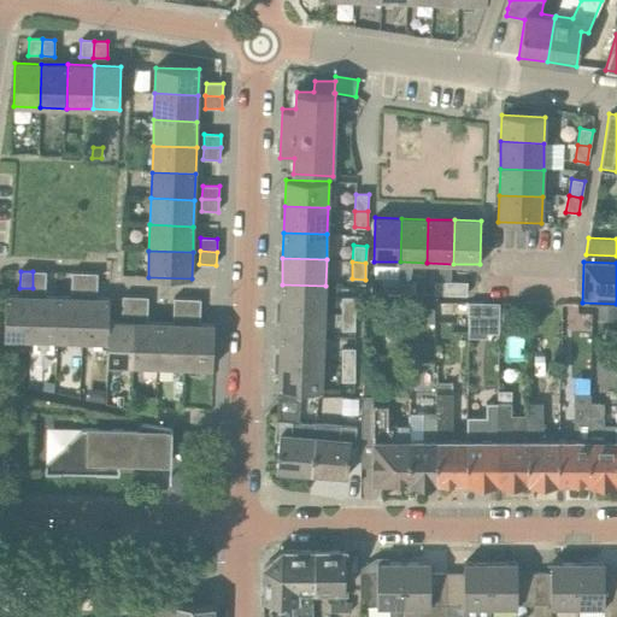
[(33,271),(33,288),(45,288),(46,271),(33,271)]
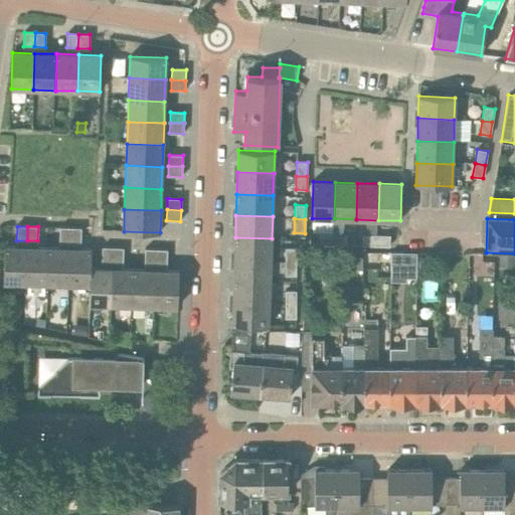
[(59,241),(69,242),(70,228),(59,227),(59,241)]
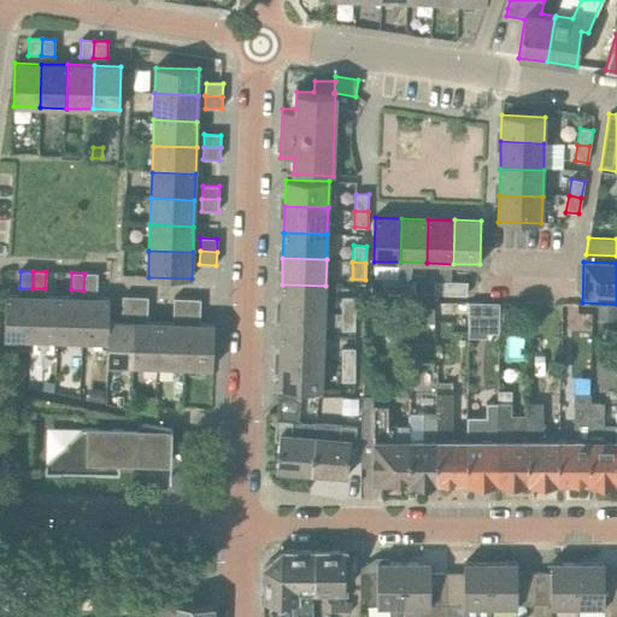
[(84,274),(83,291),(97,291),(98,274),(84,274)]
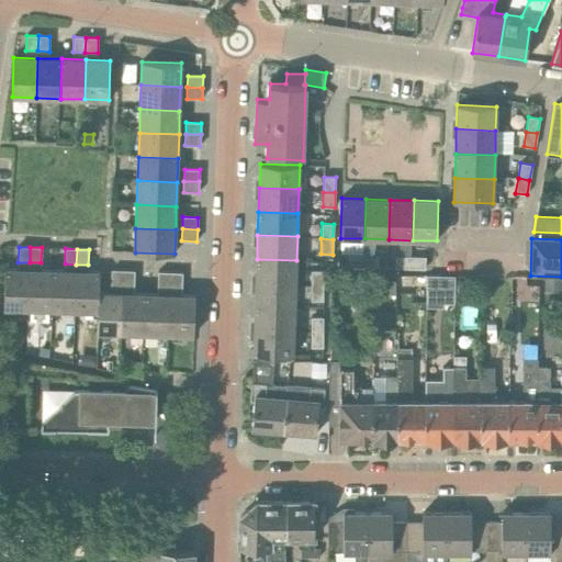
[(348,267),(362,267),(363,255),(348,254),(348,267)]
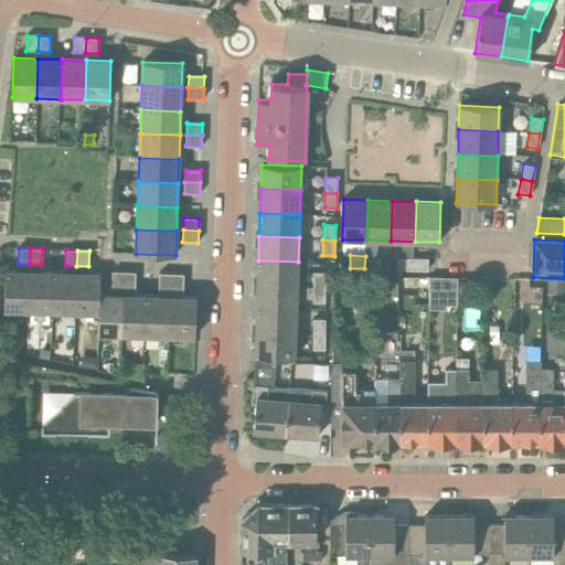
[(365,256),(364,268),(380,269),(380,256),(365,256)]
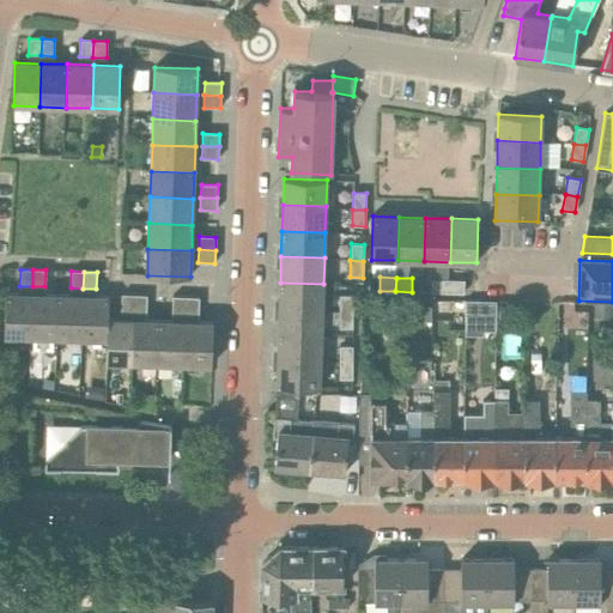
[(431,292),(448,293),(448,279),(431,279),(431,292)]
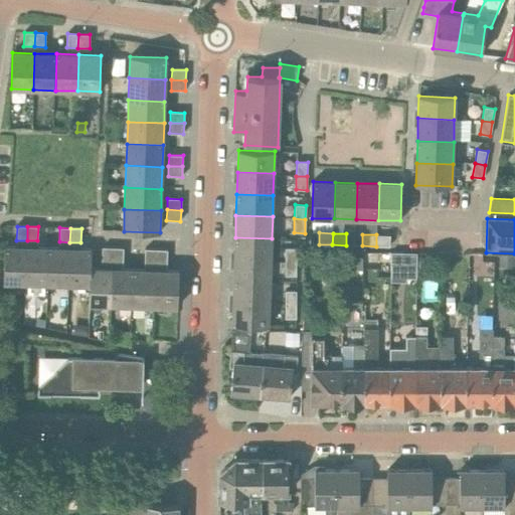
[(376,234),(376,246),(389,246),(390,235),(376,234)]
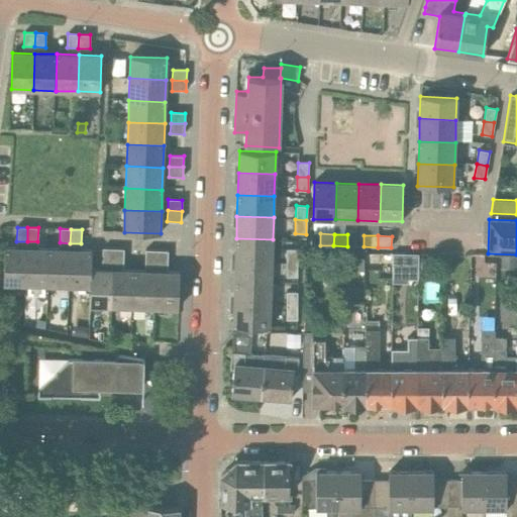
[(235,261),(272,262),(273,239),(236,238),(235,261)]
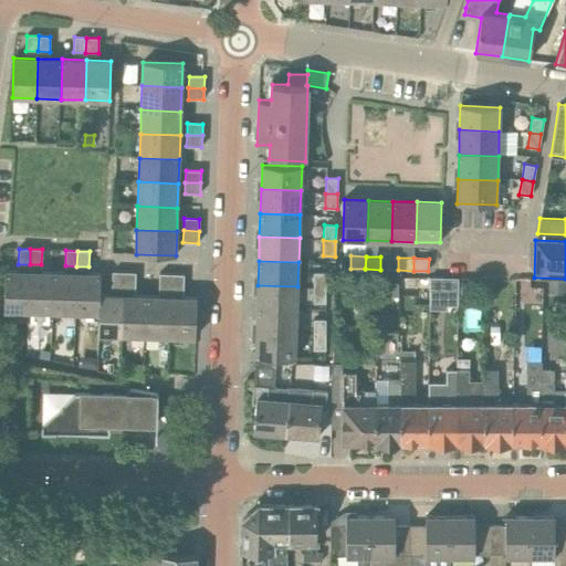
[(3,311),(28,312),(29,271),(6,271),(3,311)]
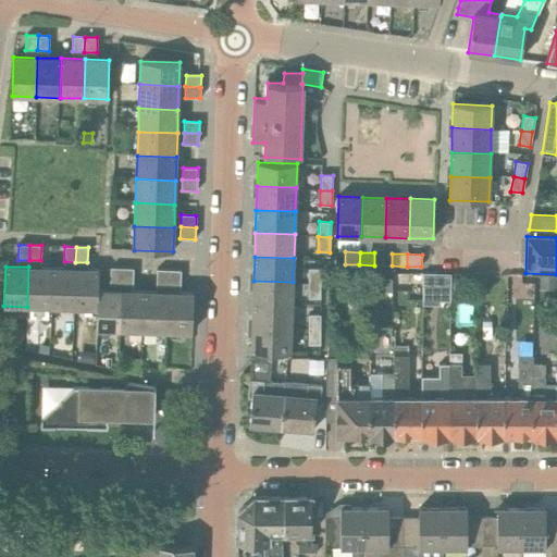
[(27,307),(50,307),(51,268),(28,267),(27,307)]
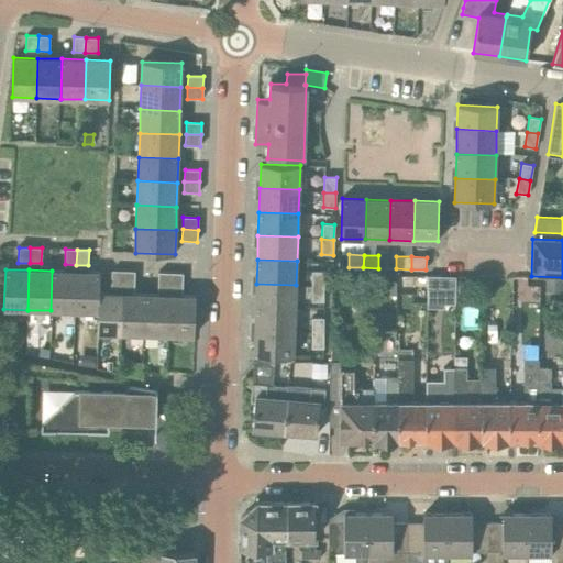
[(51,310),(74,311),(76,272),(52,271),(51,310)]
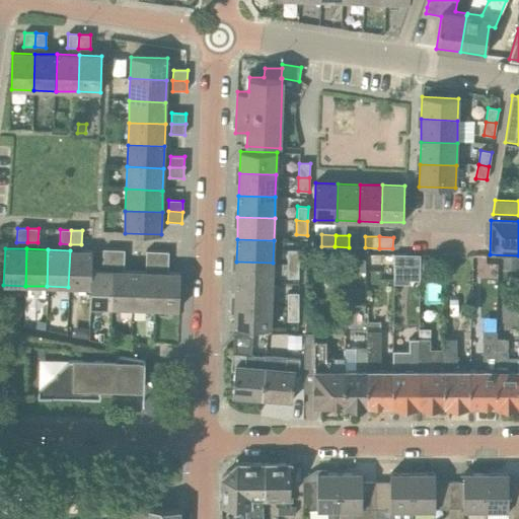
[(102,264),(113,264),(114,249),(102,249),(102,264)]
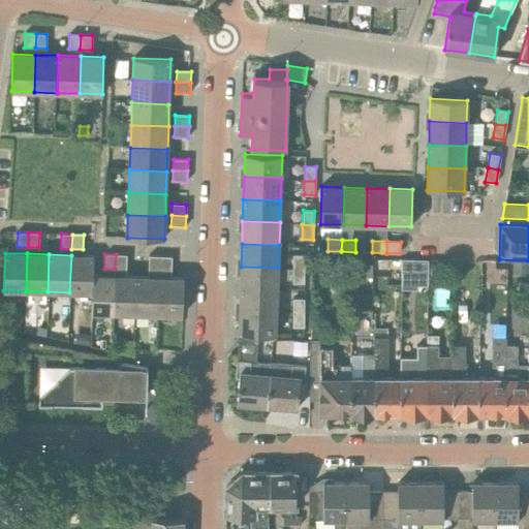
[(116,254),(115,269),(126,270),(127,255),(116,254)]
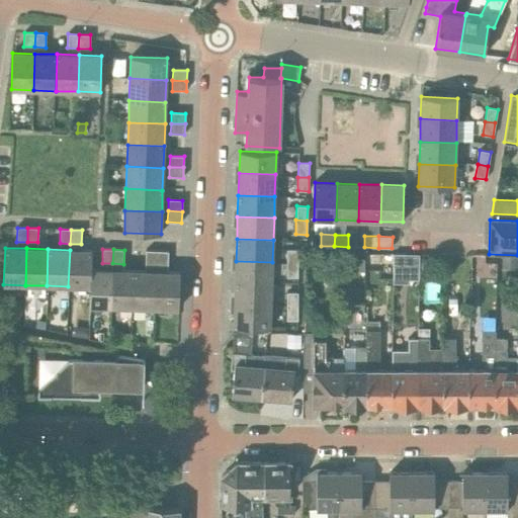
[(286,263),(297,263),(298,249),(287,249),(286,263)]
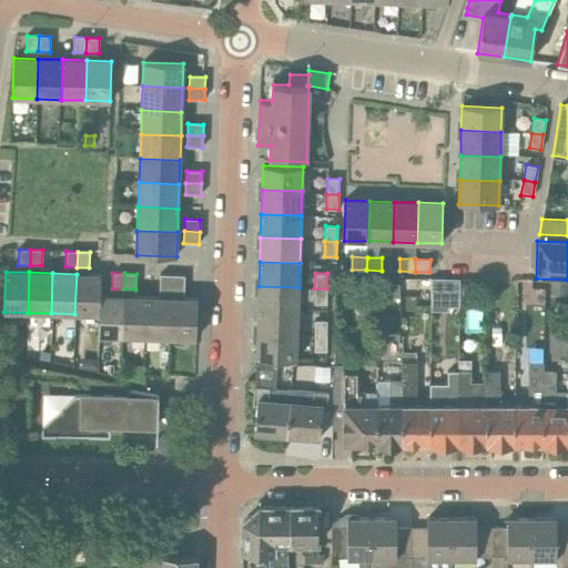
[(99,295),(100,295),(101,275),(77,274),(74,314),(99,315),(99,295)]
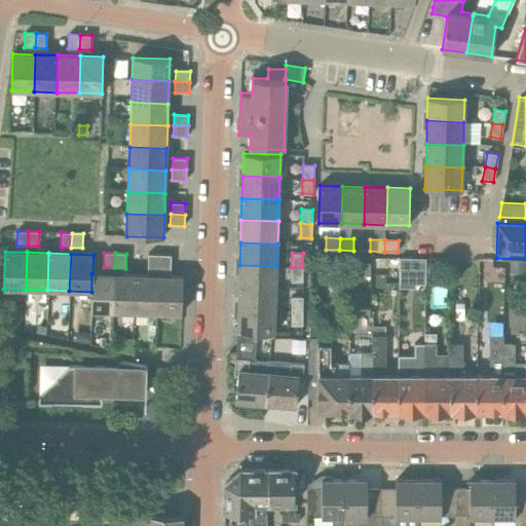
[(147,269),(158,269),(158,255),(148,255),(147,269)]
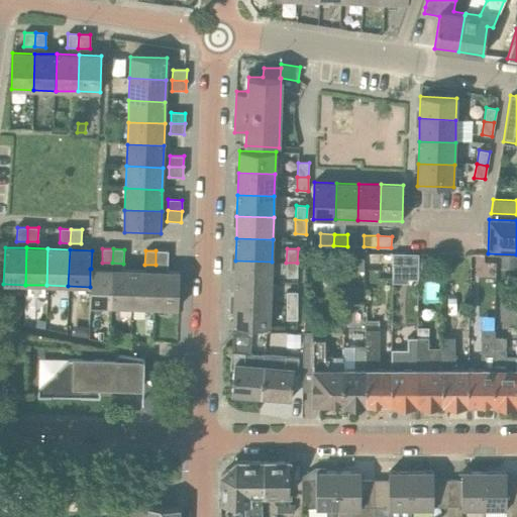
[(156,250),(156,265),(166,266),(167,251),(156,250)]
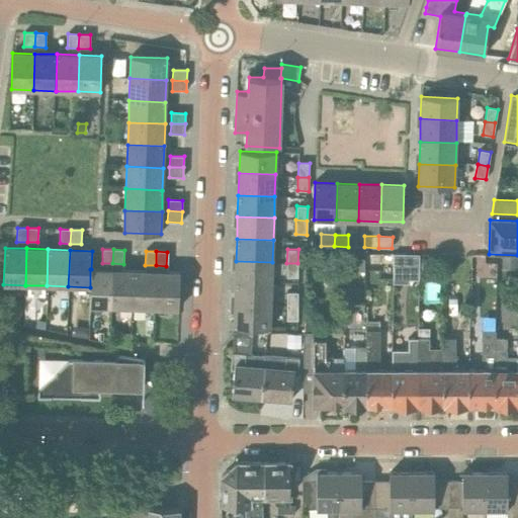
[(517,270),(517,255),(502,255),(502,270),(517,270)]
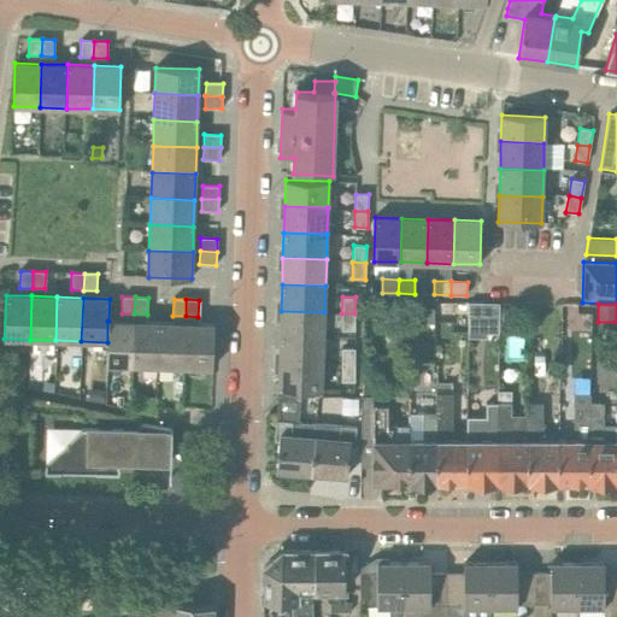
[(419,306),(419,323),(435,323),(435,307),(419,306)]
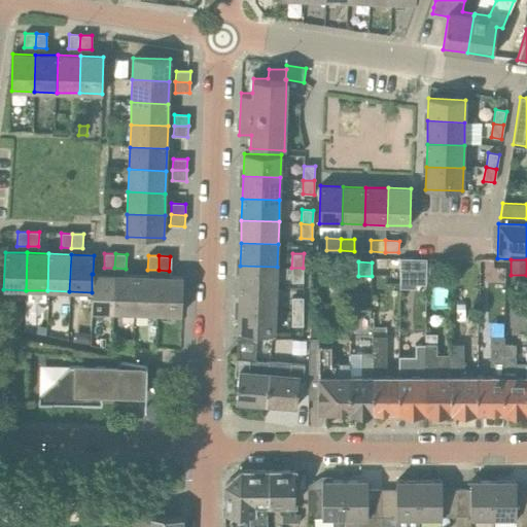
[(239,287),(276,289),(277,267),(240,266),(239,287)]
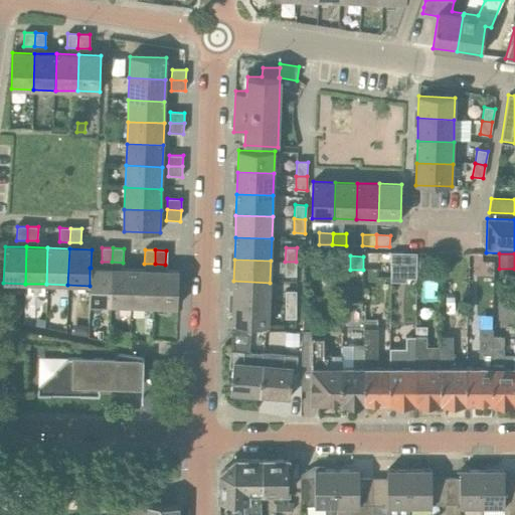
[(296,262),(285,262),(285,276),(296,276),(296,262)]
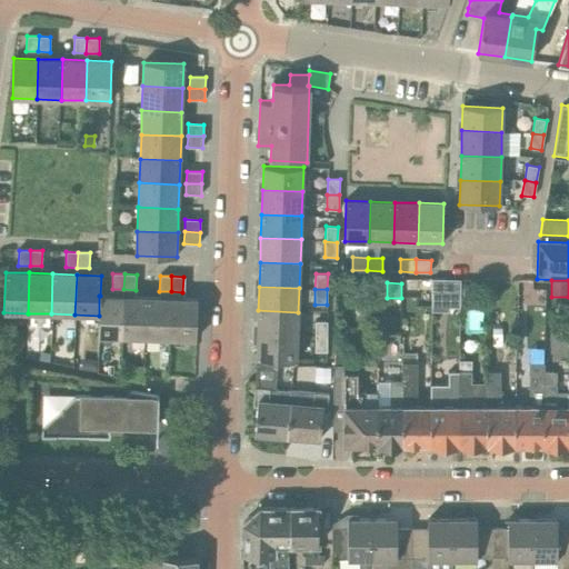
[(98,336),(122,337),(125,297),(100,296),(99,296),(99,316),(98,336)]
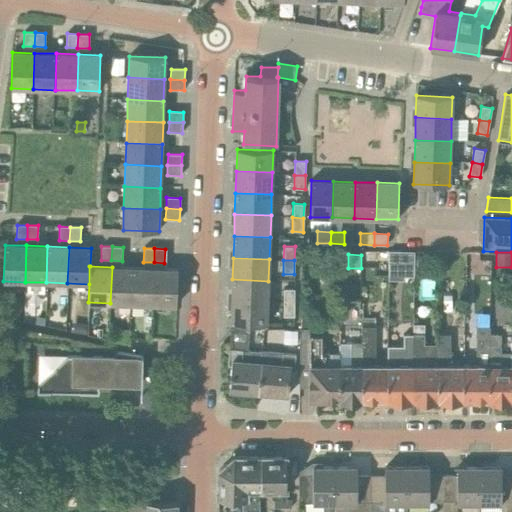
[(110,303),(132,304),(134,268),(112,267),(110,303)]
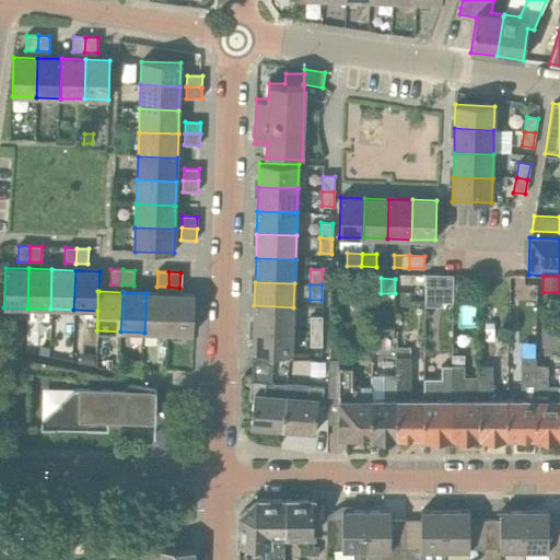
[(144,333),(168,334),(171,293),(147,293),(144,333)]
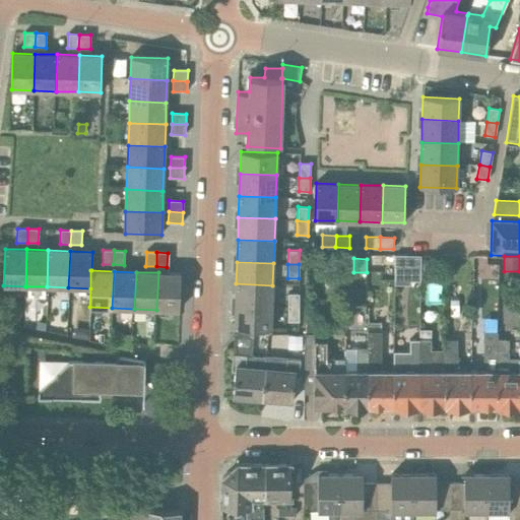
[(158,272),(156,310),(179,310),(181,273),(158,272)]
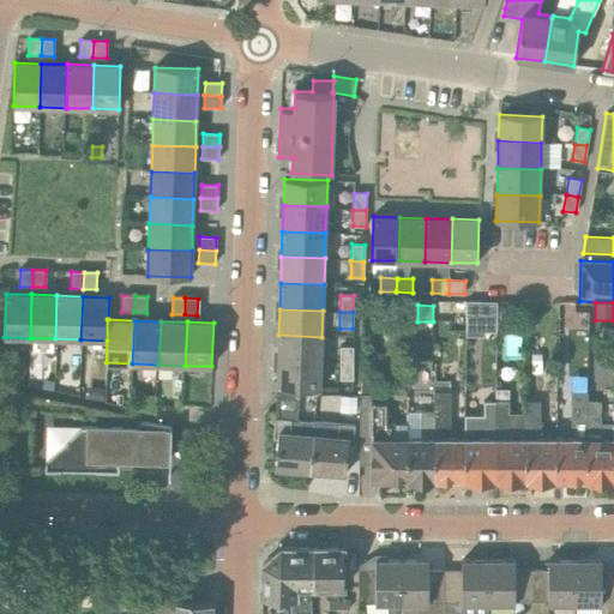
[(277,361),(321,362),(321,337),(278,335),(277,361)]
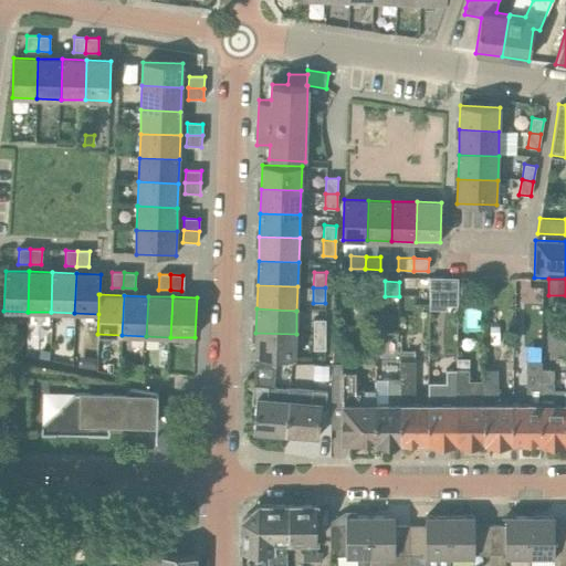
[(313,335),(325,335),(325,320),(313,318),(313,335)]
